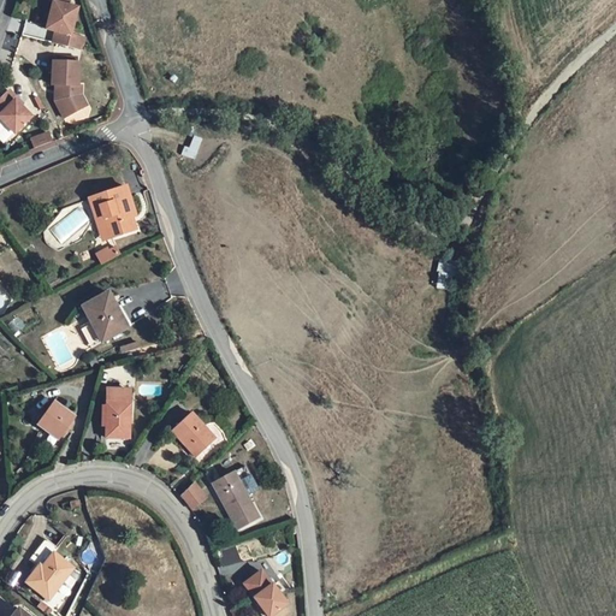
[(69,0),(47,0),(48,3),(53,4),(47,30),(55,31),(53,43),(82,51),(86,39),(71,35),(77,9),(67,6),(69,0)]
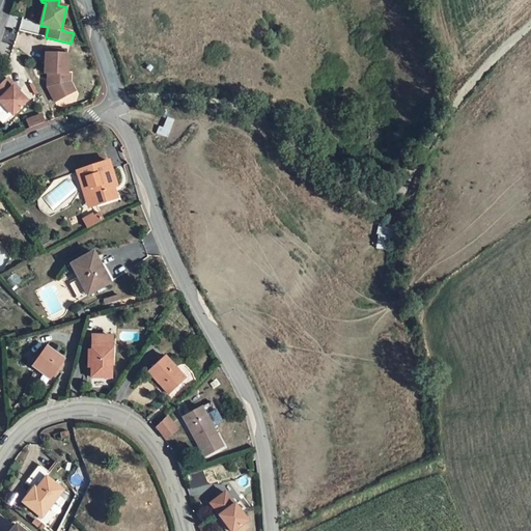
[(67,54),(47,53),(47,73),(51,73),(51,81),(49,81),(49,86),(56,100),(70,92),(64,83),(70,81),(70,74),(67,74),(67,54)]
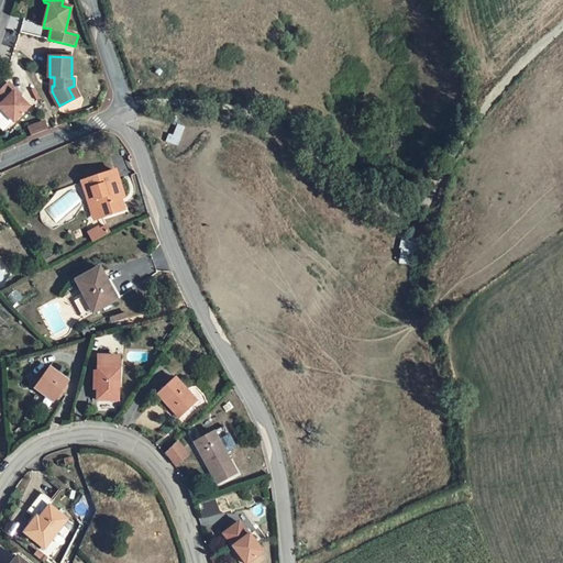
[(30,107),(15,92),(17,90),(9,84),(0,92),(0,103),(1,106),(0,107),(15,122),(30,107)]
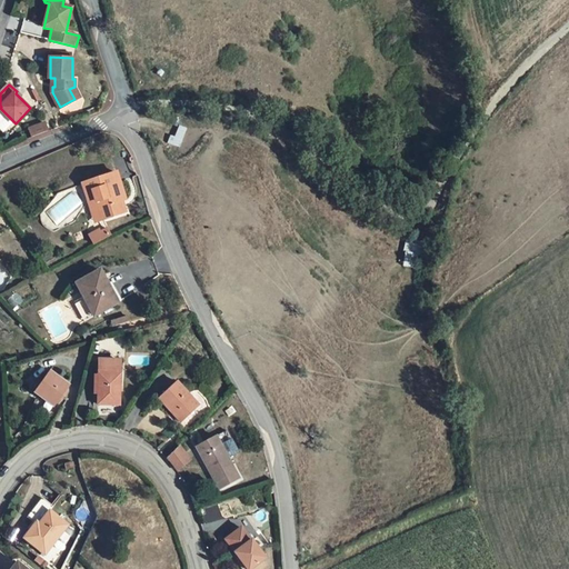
[(49,131),(47,123),(30,129),(33,137),(49,131)]
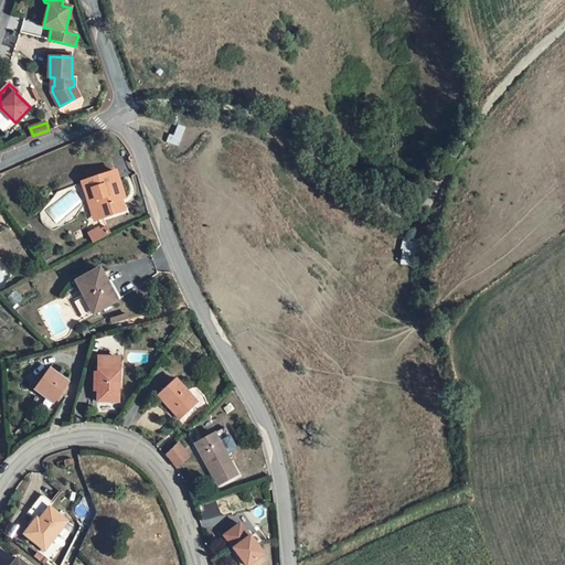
[(176,125),(169,142),(178,146),(184,128),(176,125)]
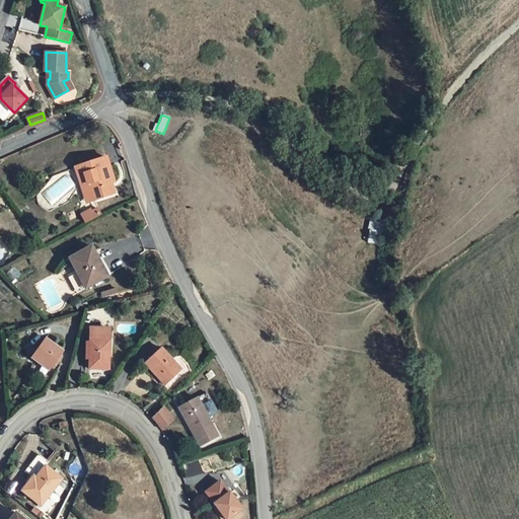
[(117,181),(107,156),(102,158),(110,183),(117,181)]
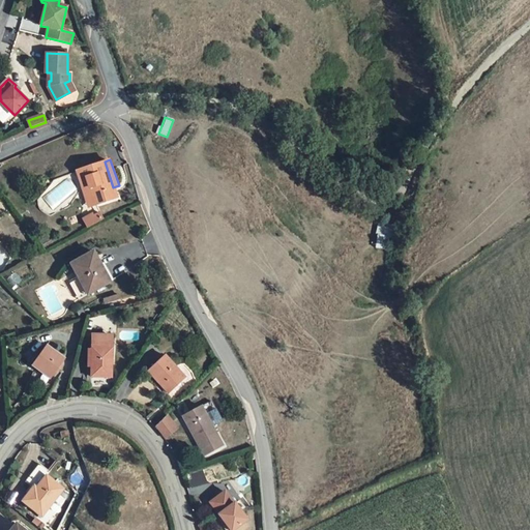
[(95,204),(122,195),(119,185),(113,187),(105,162),(77,170),(84,189),(89,187),(95,204)]
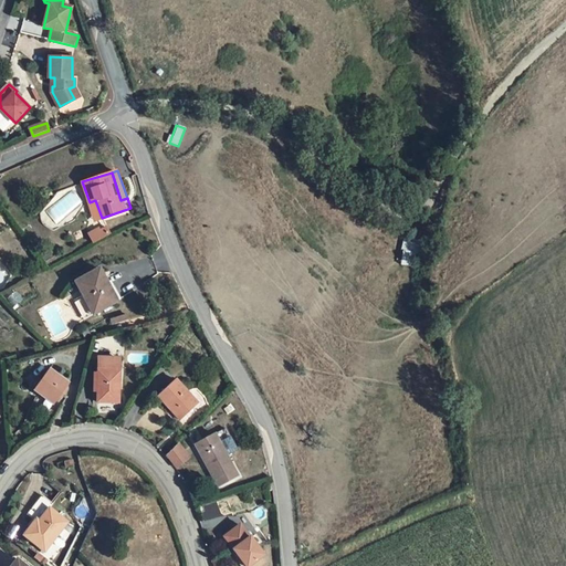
[(90,202),(95,219),(102,218),(95,200),(90,202)]
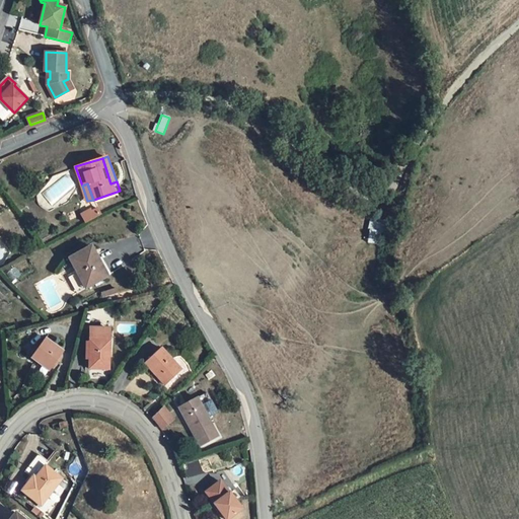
[(91,208),(81,214),(85,222),(101,214),(98,208),(92,211),(91,208)]
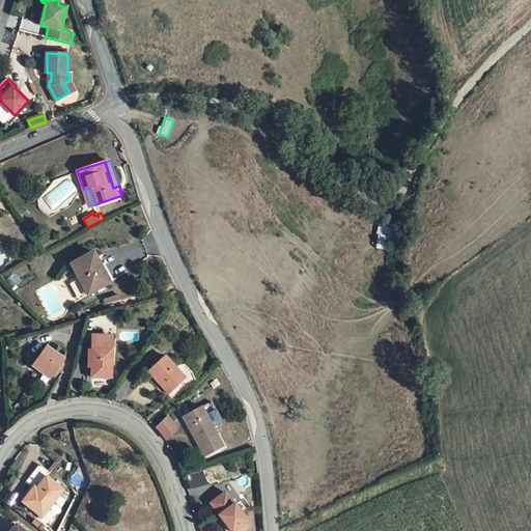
[(380,223),(375,247),(389,249),(393,226),(380,223)]
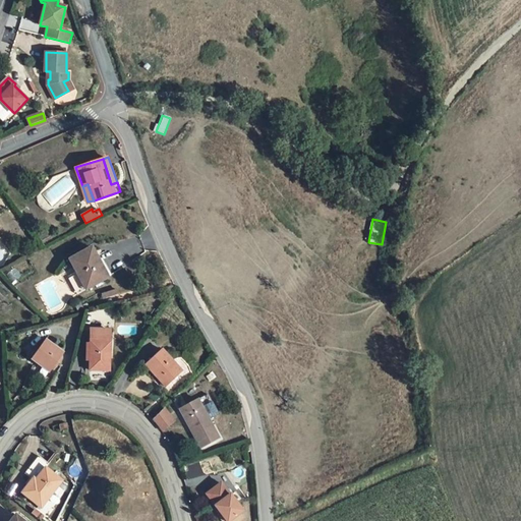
[(72,261),(79,274),(87,289),(117,274),(108,256),(100,261),(94,249),(72,261)]
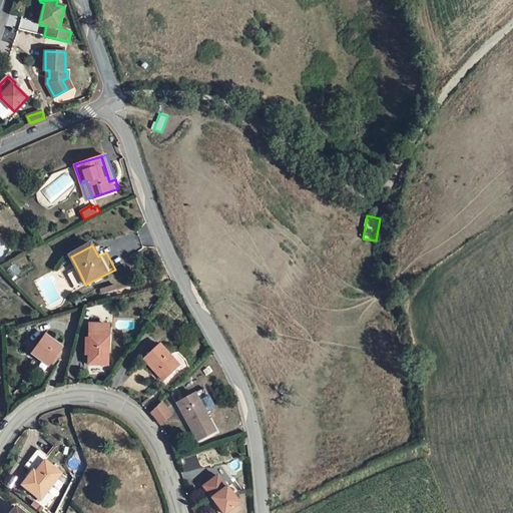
[(69,275),(76,290),(85,285),(78,270),(69,275)]
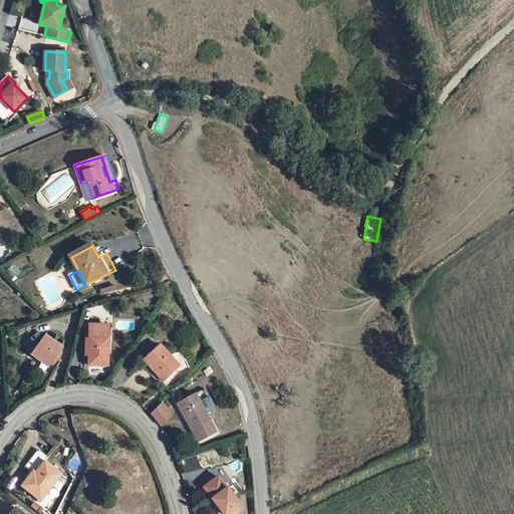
[(108,294),(121,291),(119,285),(106,289),(108,294)]
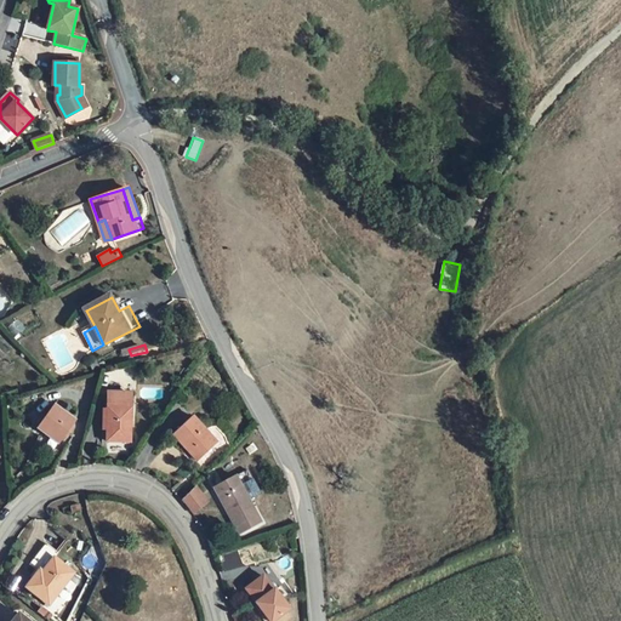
[(106,408),(106,431),(106,440),(130,440),(130,393),(106,392),(106,408)]
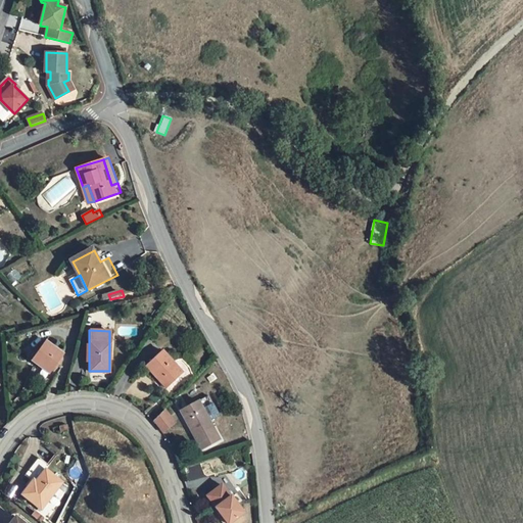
[(67,348),(51,333),(34,352),(50,368),(67,348)]
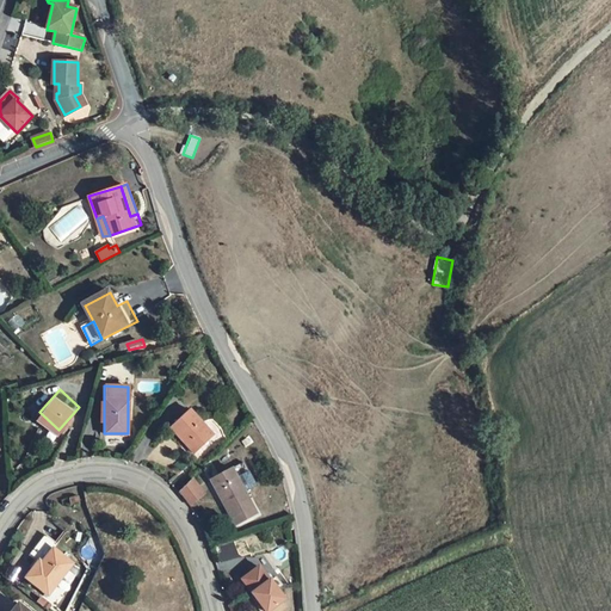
[(187,408),(167,429),(195,455),(214,436),(187,408)]
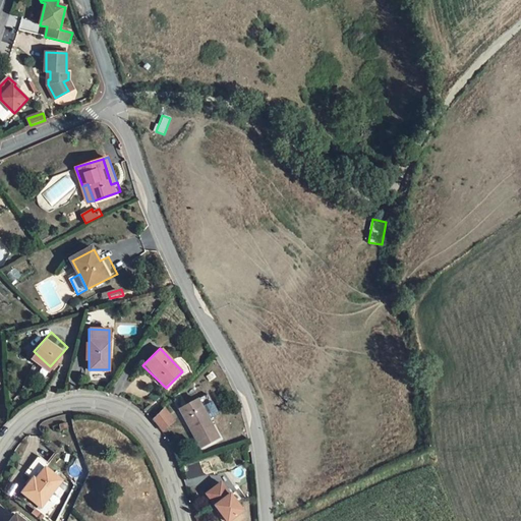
[(197,398),(177,408),(197,447),(218,436),(209,418),(219,413),(208,392),(197,398)]
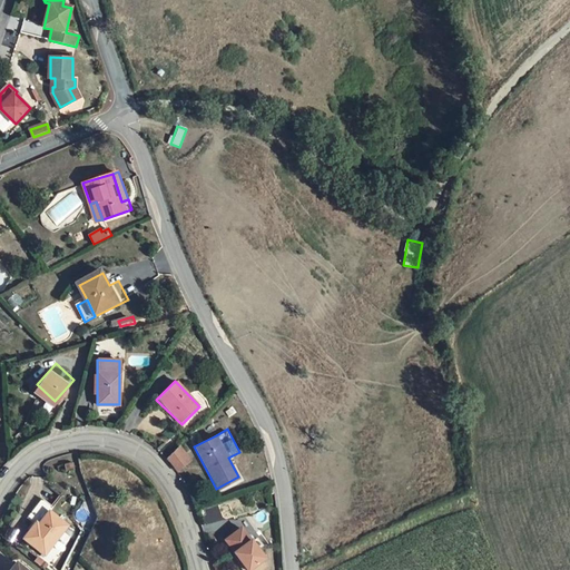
[(177,448),(166,460),(173,469),(175,473),(188,462),(177,448)]
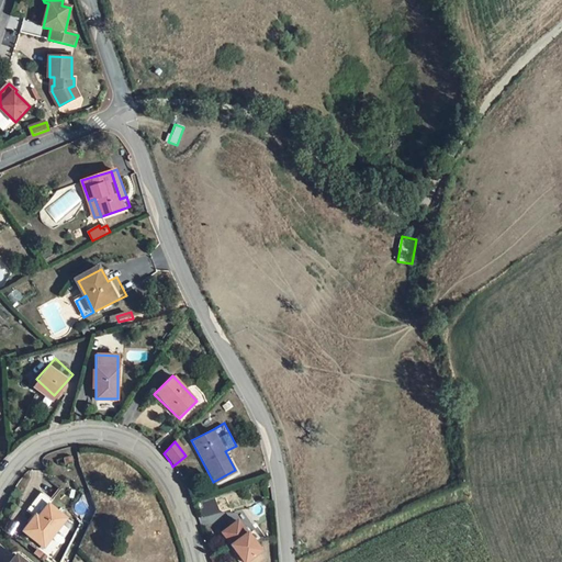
[(44,547),(66,516),(46,501),(49,496),(40,489),(23,508),(33,515),(21,530),(44,547)]
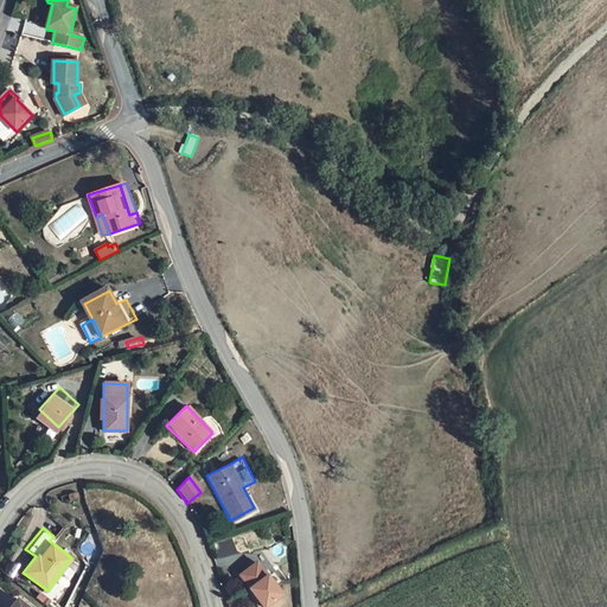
[(264,606),(282,593),(273,580),(266,572),(255,558),(237,573),(263,606),(264,606)]
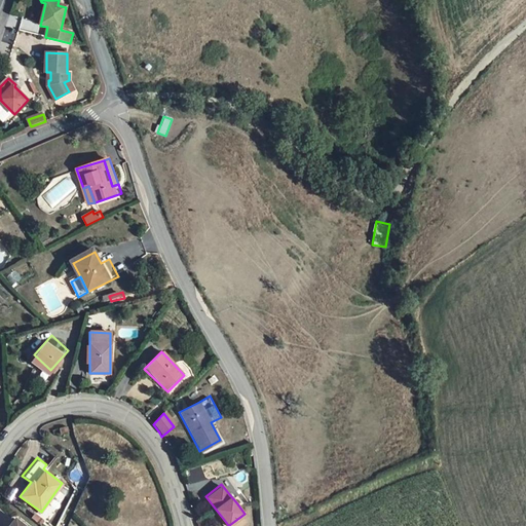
[(236,490),(230,495),(236,502),(242,497),(236,490)]
